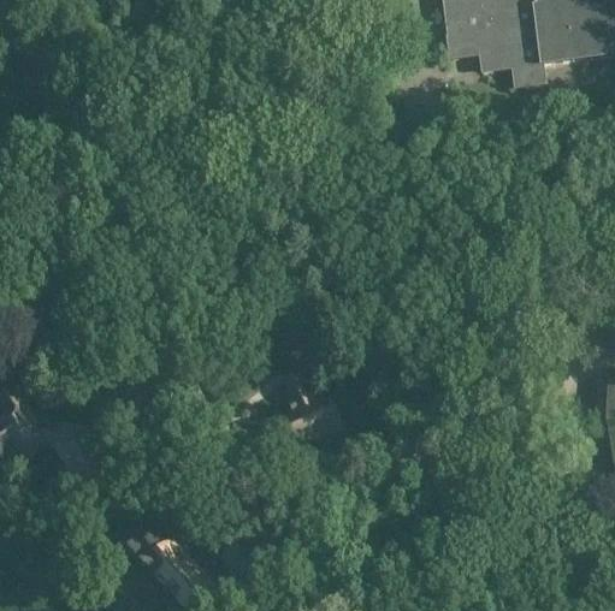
[(543,64),(614,54),(614,0),(441,0),(449,54),(479,51),(482,72),(510,67),(514,87),(545,83),(543,64)]
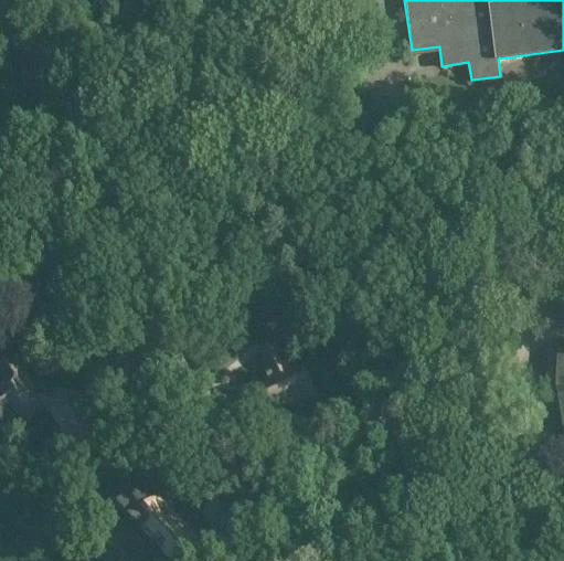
[(276,345),(261,352),(272,379),(262,383),(272,408),(288,400),(289,402),(312,392),(300,364),(288,370),(276,345)]
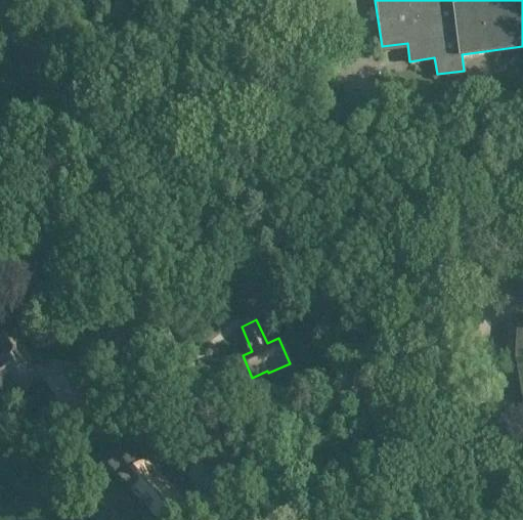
[(44,383),(49,361),(38,358),(37,363),(32,361),(14,332),(12,333),(8,332),(2,336),(1,340),(0,340),(0,342),(7,353),(0,357),(0,386),(2,389),(9,384),(14,393),(34,381),(44,383)]
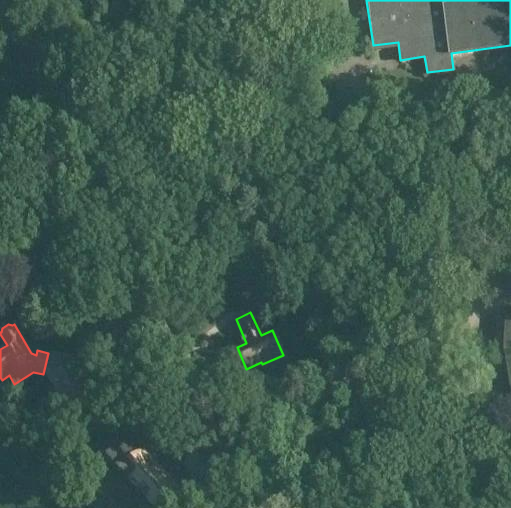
[(48,353),(43,374),(46,374),(57,392),(56,392),(68,412),(93,396),(70,358),(48,353)]
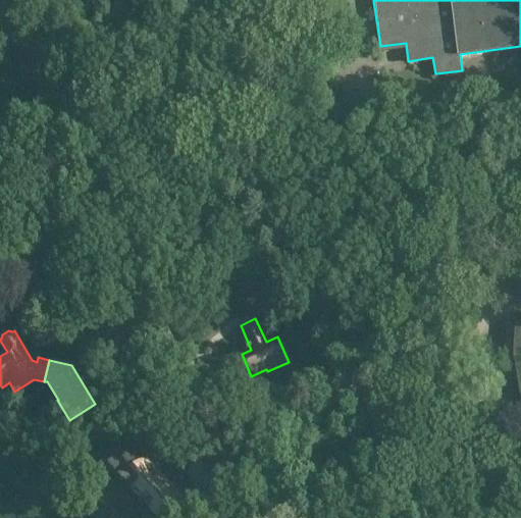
[(123,439),(100,460),(127,490),(133,486),(137,493),(135,494),(150,511),(160,503),(159,502),(172,490),(177,497),(178,496),(146,458),(142,462),(123,439)]
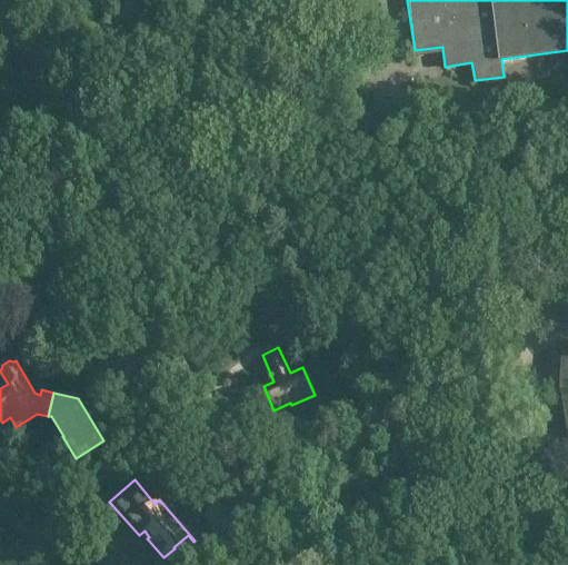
All buildings are outlined.
